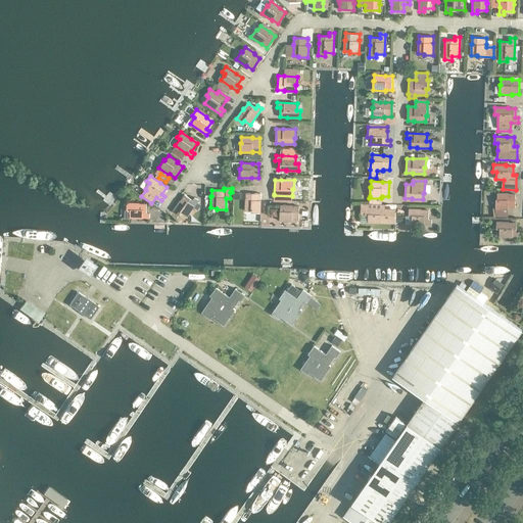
[(245,199),(245,211),(251,211),(251,212),(260,212),(260,200),(260,193),(246,193),(246,199),(245,199)]
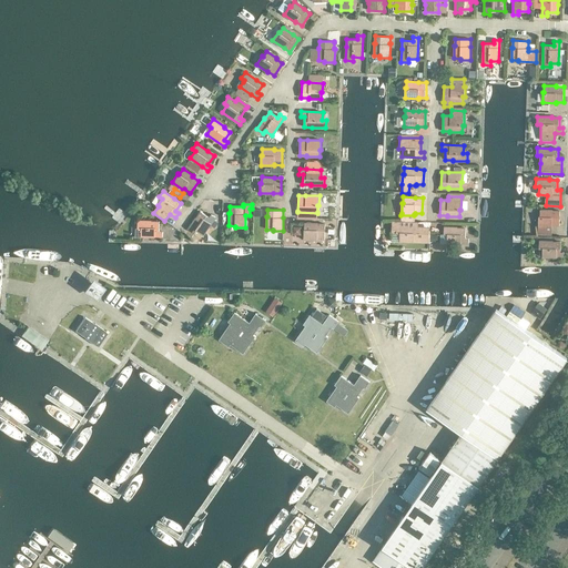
[(539,216),(538,226),(539,226),(539,236),(551,236),(553,226),(559,226),(560,211),(553,211),(540,210),(540,216),(539,216)]
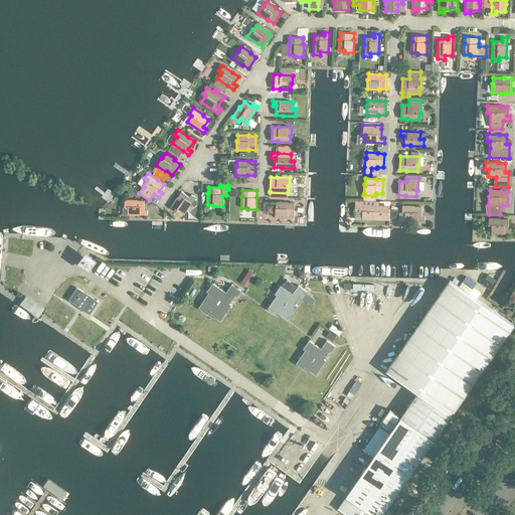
[(177,197),(170,207),(176,211),(178,208),(184,213),(195,197),(191,194),(189,197),(182,191),(178,197),(177,197)]
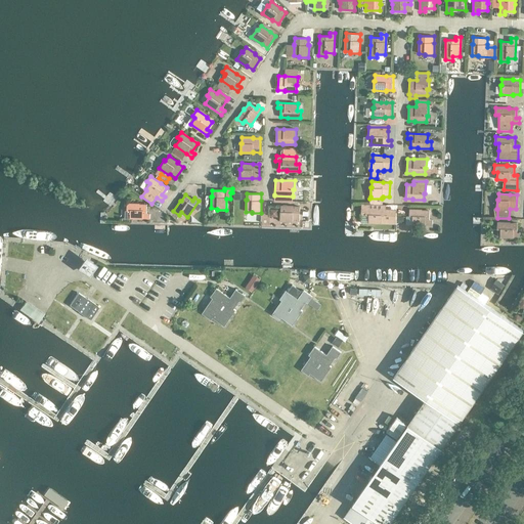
[(127,203),(127,210),(130,210),(130,218),(149,219),(149,214),(146,214),(146,204),(139,204),(127,203)]
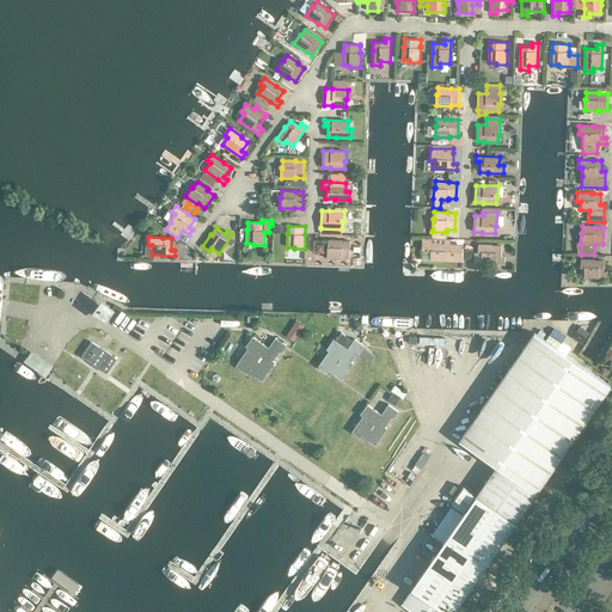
[(328,246),(328,258),(342,258),(342,257),(350,258),(350,242),(342,242),(342,240),(329,240),(329,248),(328,246)]
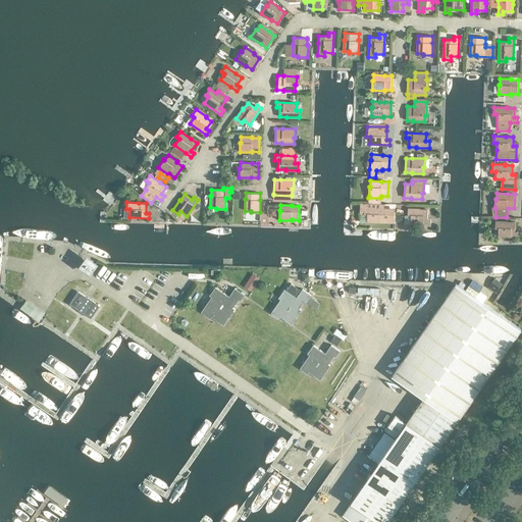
[(360,216),(367,216),(367,224),(394,224),(394,212),(384,212),(384,207),(360,206),(360,216)]
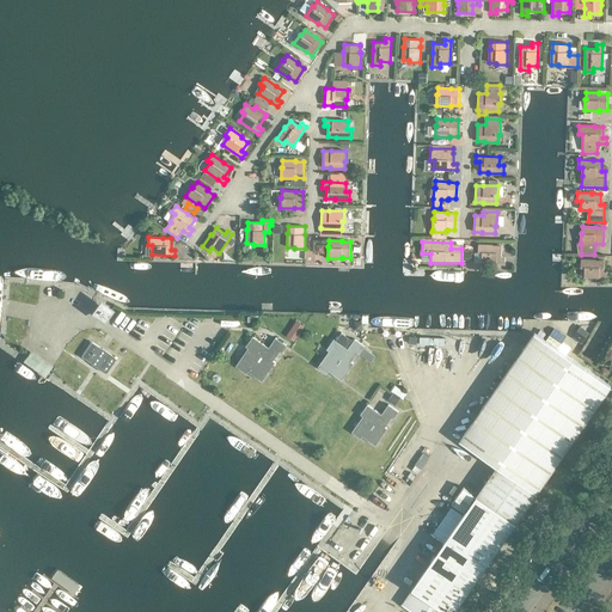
[(478,245),(478,251),(482,251),(482,262),(491,262),(491,263),(506,263),(506,255),(502,255),(502,245),(478,245)]
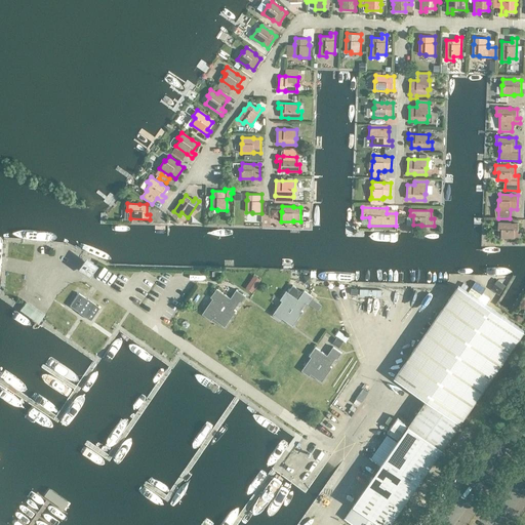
[(498,223),(498,230),(501,230),(501,238),(521,238),(521,233),(518,233),(519,224),(511,224),(498,223)]
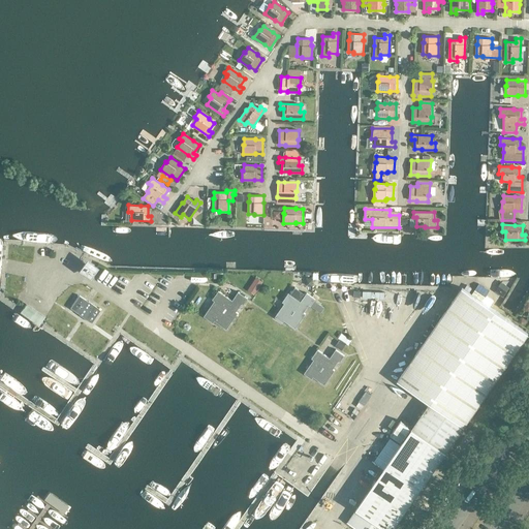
[(75,258),(68,269),(82,277),(88,267),(75,258)]
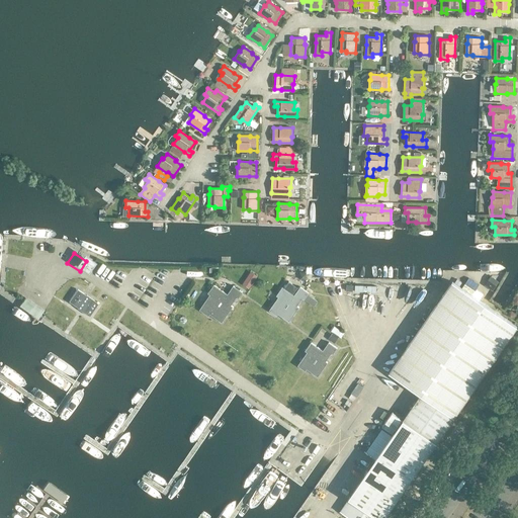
[(468,278),(462,288),(480,300),(483,294),(477,289),(480,285),(468,278)]
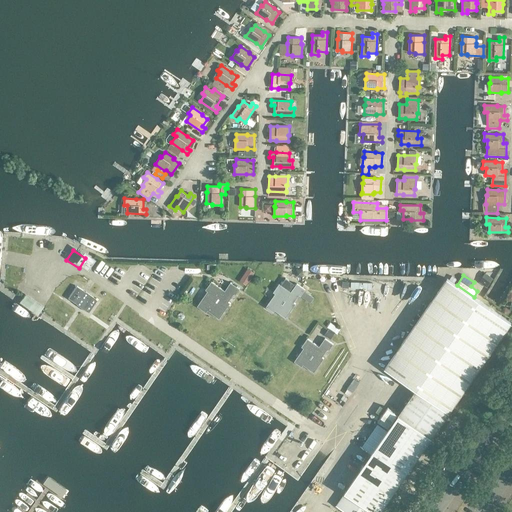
[(483,276),(479,282),(487,287),(491,282),(483,276)]
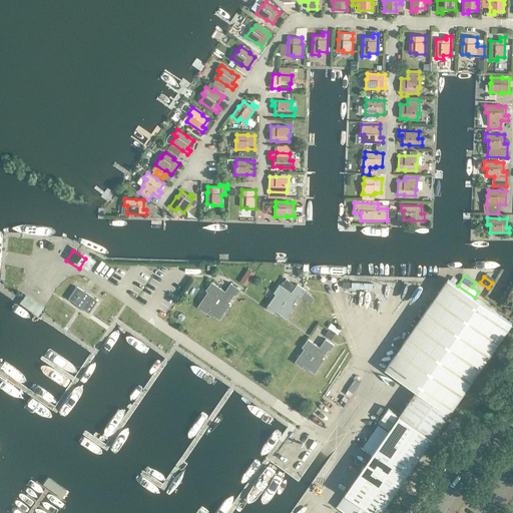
[(386,369),(418,392),(450,414),(512,324),(475,298),(458,286),(448,279),(386,369)]
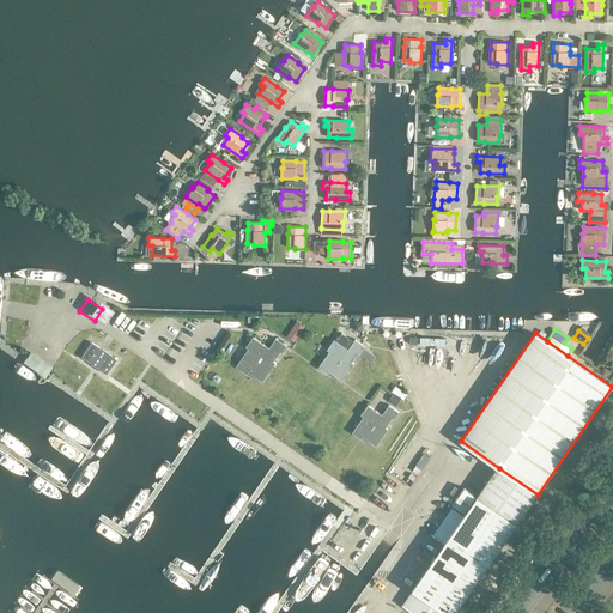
[(249,349),(236,366),(247,374),(249,372),(262,382),(275,363),(273,362),(280,352),(281,353),(287,346),(277,338),(269,349),(253,337),(246,347),(249,349)]
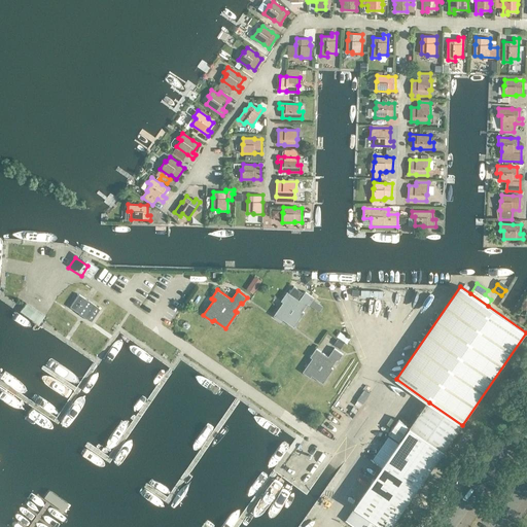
[(283,303),(274,316),(281,321),(283,319),(294,327),(305,313),(303,311),(308,304),(309,305),(314,297),(305,291),(300,301),(287,292),(281,301),(283,303)]
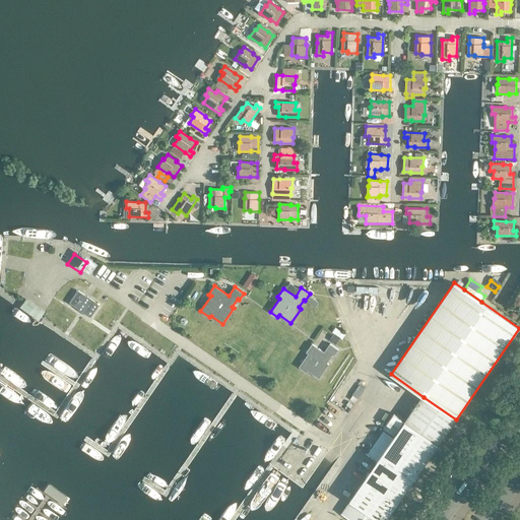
[(77,290),(69,303),(89,318),(99,305),(77,290)]
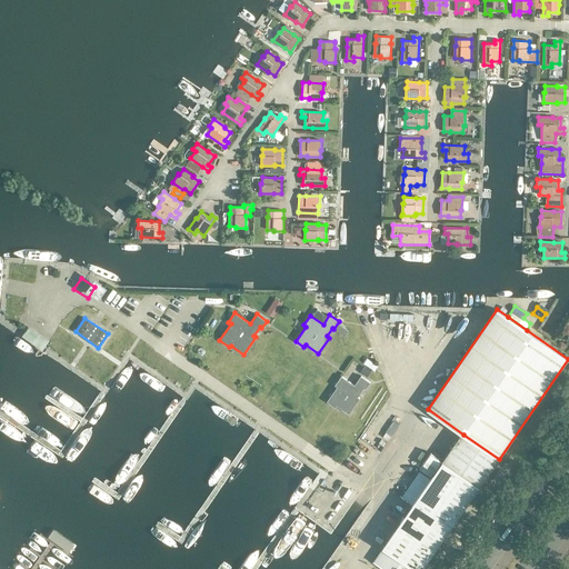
[(387,342),(383,345),(390,358),(393,356),(387,342)]
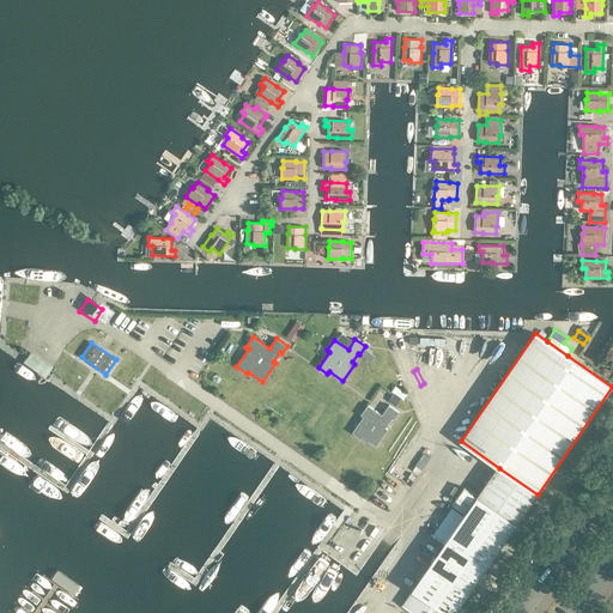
[(413,386),(406,389),(413,405),(420,401),(413,386)]
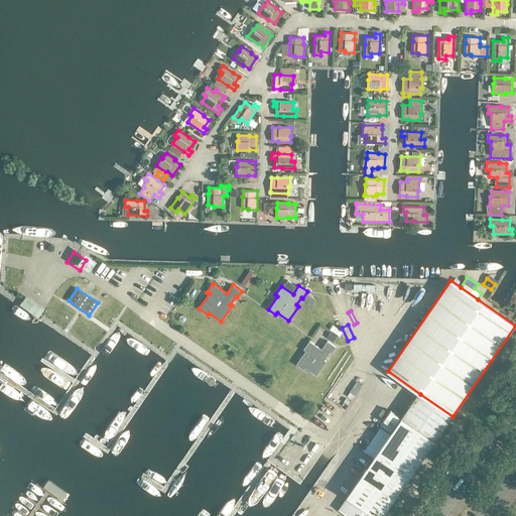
[(338,336),(332,331),(327,338),(334,342),(338,336)]
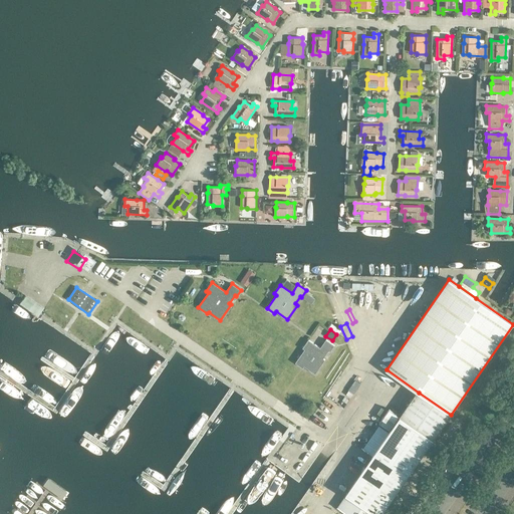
[(304,349),(295,362),(303,368),(304,366),(315,373),(325,359),(323,358),(328,351),(330,352),(334,345),(326,339),(320,347),(308,339),(302,348),(304,349)]
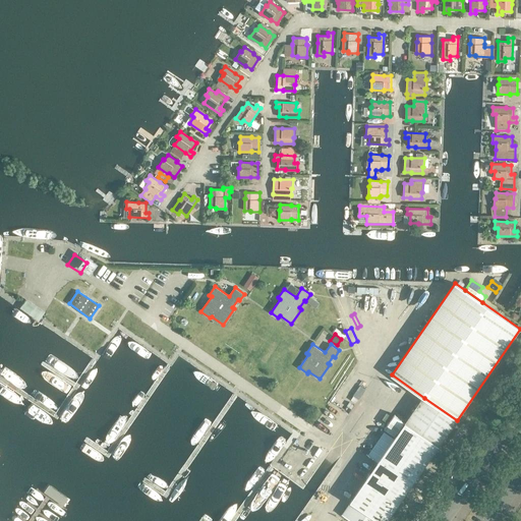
[(378,464),(351,502),(380,520),(386,520),(457,420),(424,398),(395,440),(378,464)]
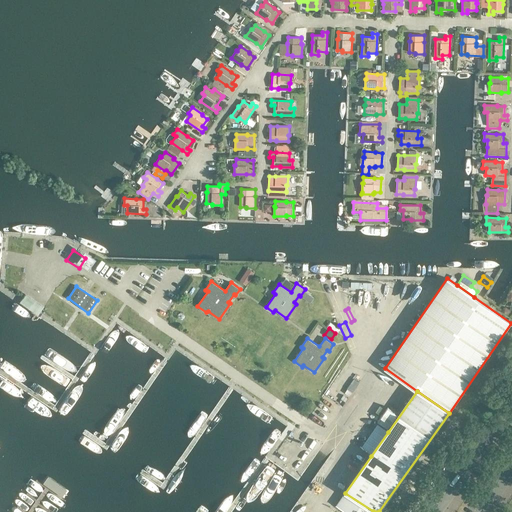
[(388,429),(398,414),(388,407),(377,422),(388,429)]
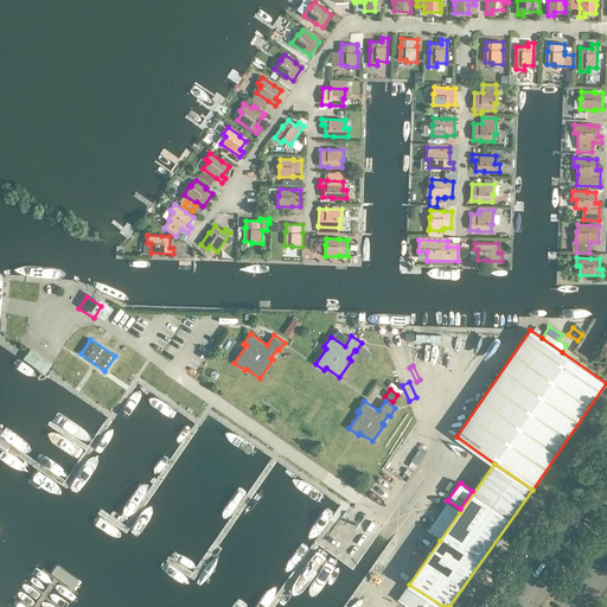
[(440,541),(460,512),(447,503),(427,532),(440,541)]
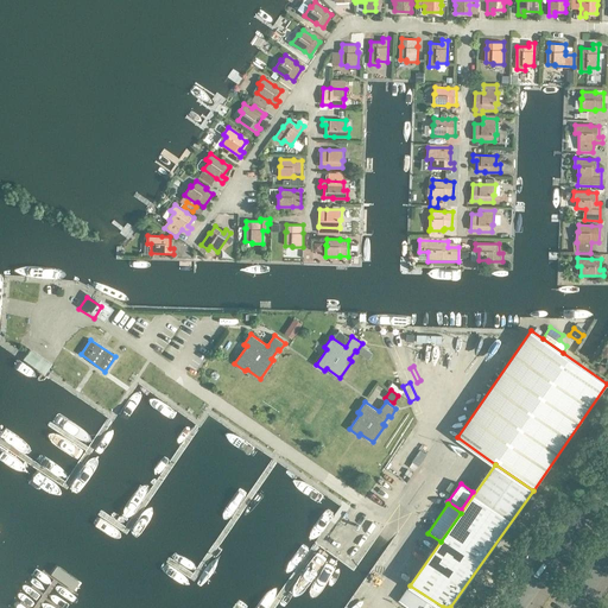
[(340,555),(346,557),(350,546),(343,544),(340,555)]
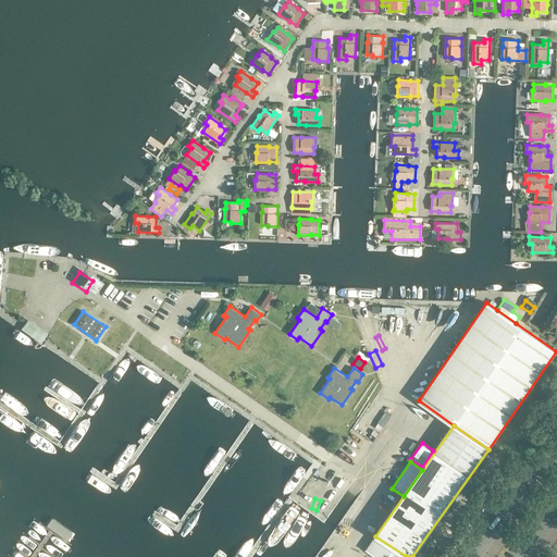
[(406,556),(375,536),(367,549),(376,556),(406,556)]
